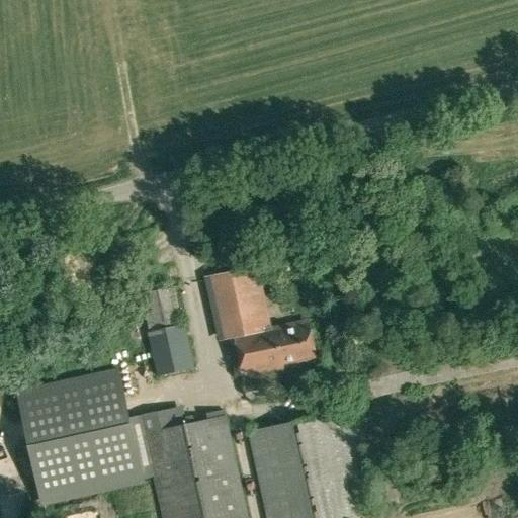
[(513,223),(511,211),(495,214),(498,226),(513,223)]
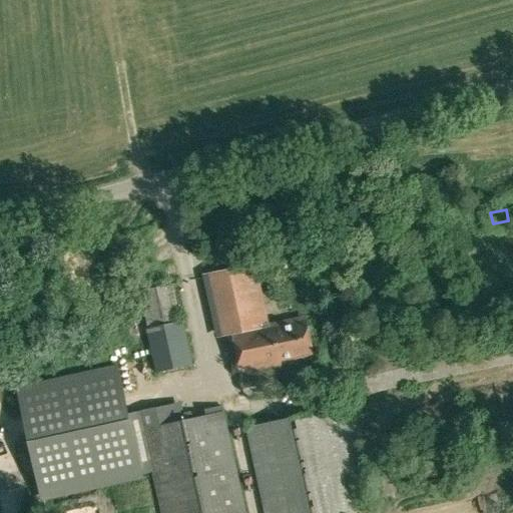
[(231,333),(240,372),(282,364),(282,361),(314,354),(307,320),(283,326),(282,322),(264,326),(250,268),(208,277),(221,335),(231,333)]
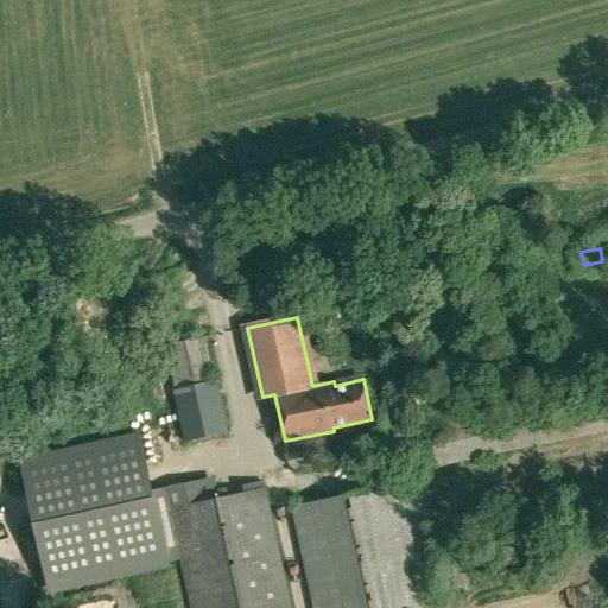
[(168,344),(190,439),(227,432),(207,335),(168,344)]
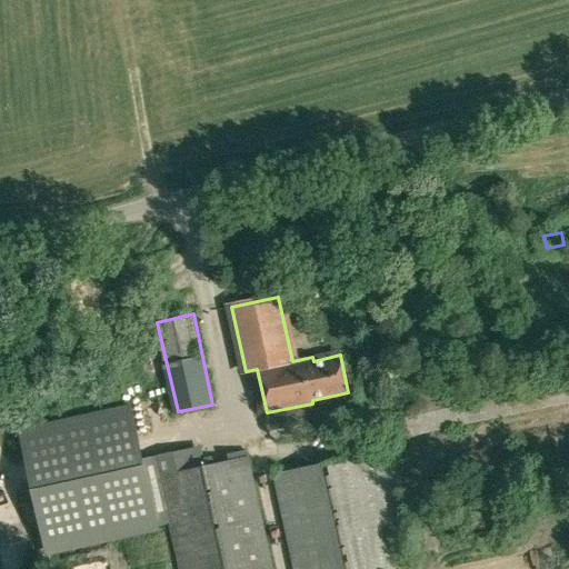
[(170,521),(180,568),(271,568),(248,457),(200,467),(196,449),(145,460),(133,403),(19,428),(46,555),(160,530),(159,523),(170,521)]
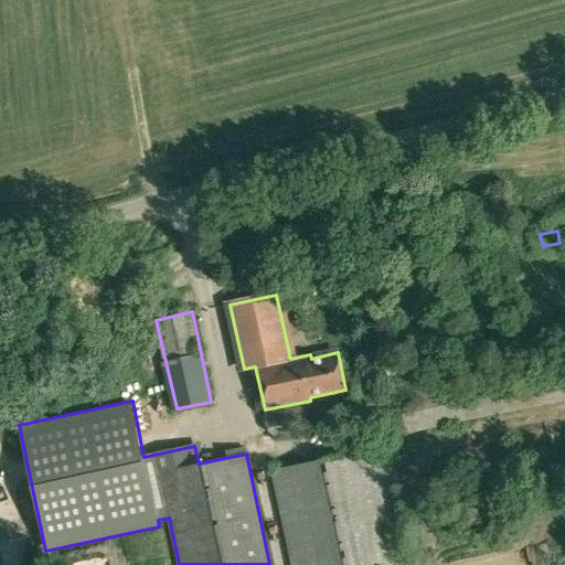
[(269,432),(275,436),(302,430),(307,424),(302,405),(265,413),(269,432)]
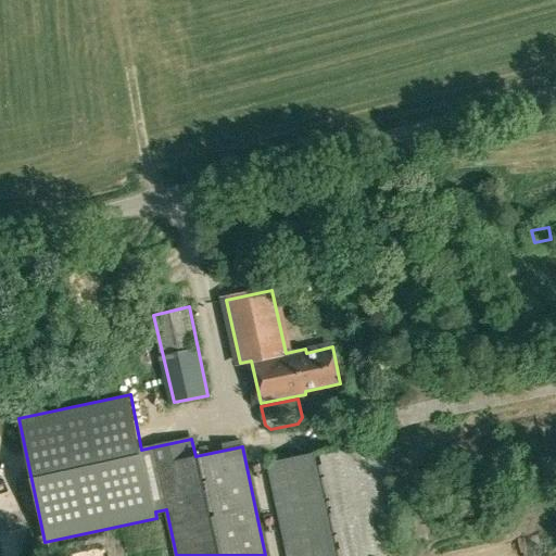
[(267,464),(287,555),(405,555),(412,555),(386,437),(267,464)]
